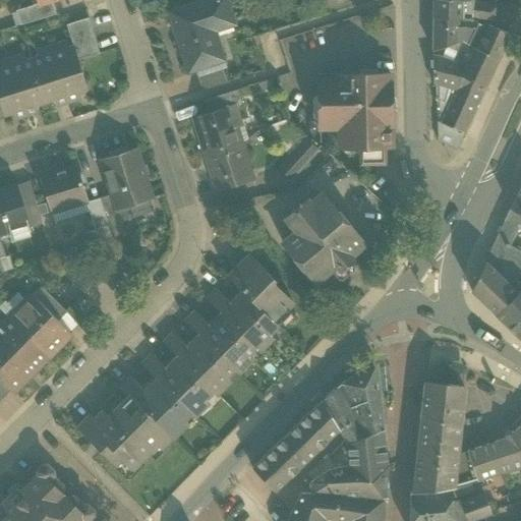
[(224,0),(210,0),(170,13),(188,71),(223,60),(212,29),(231,22),(224,0)]
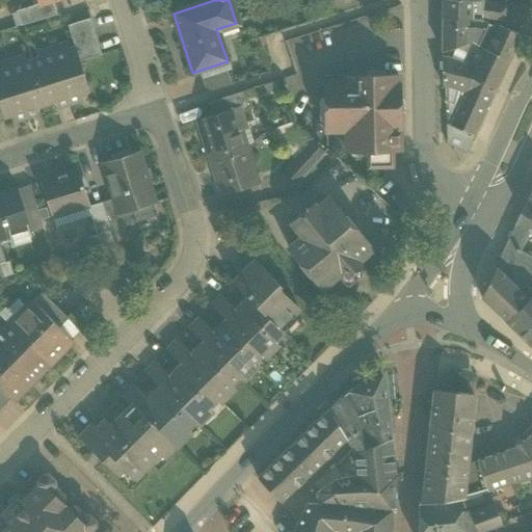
[(472,0),(471,0),(442,0),(442,18),(470,20),(472,20),(472,15),(472,0)]
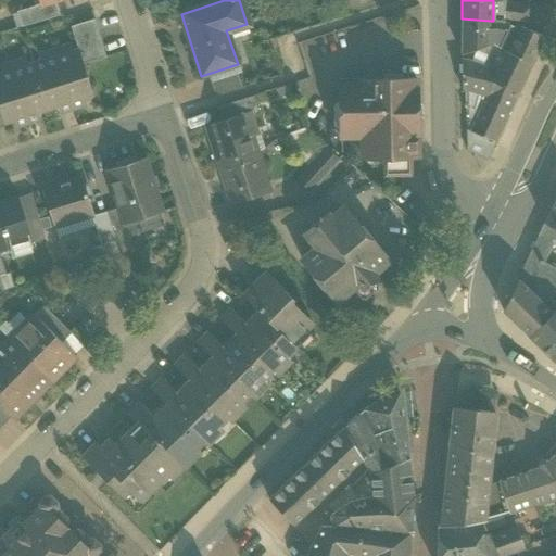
[(528,7),(498,0),(493,0),(493,15),(525,23),(528,7)]
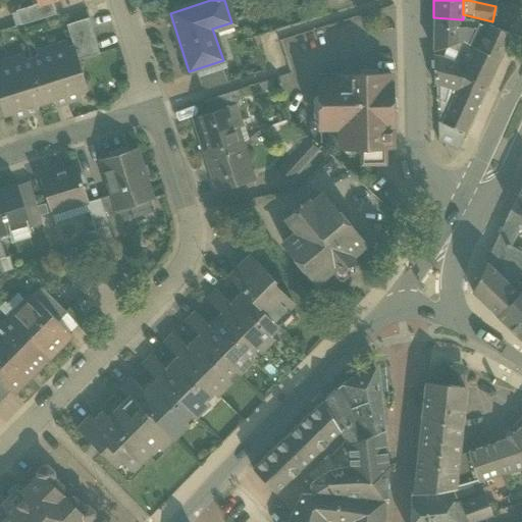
[(324,1),(298,9),(302,22),(328,14),(324,1)]
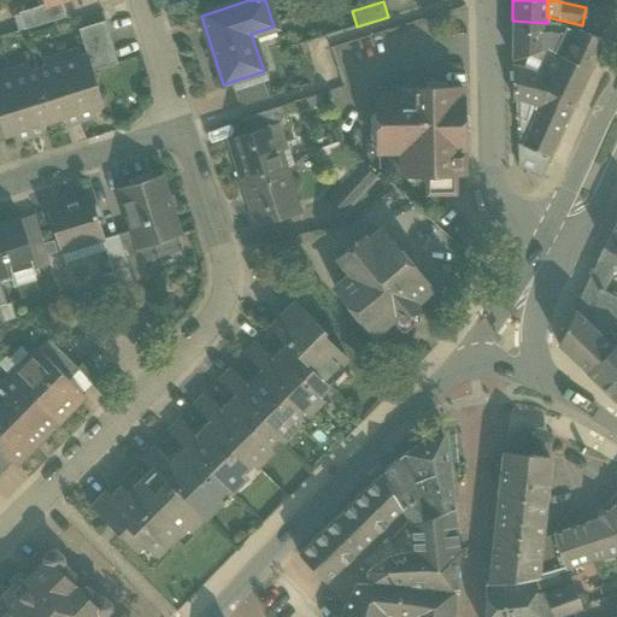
[(45,5),(18,13),(18,15),(13,17),(18,31),(65,17),(60,3),(46,7),(45,5)]
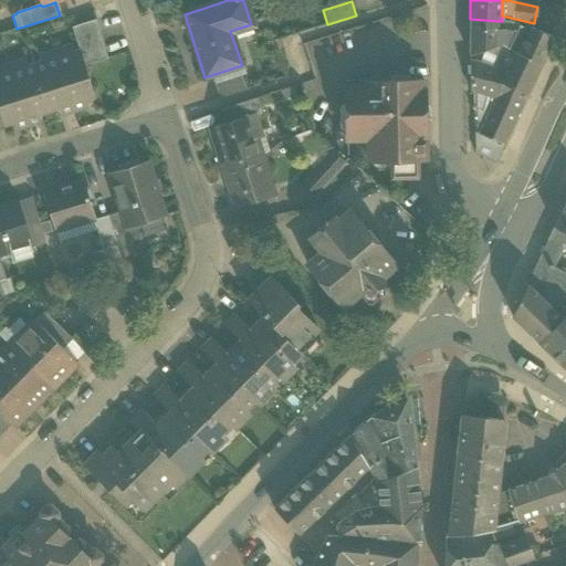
[(500,21),(470,19),(470,55),(483,51),(499,46),(499,30),(500,21)]
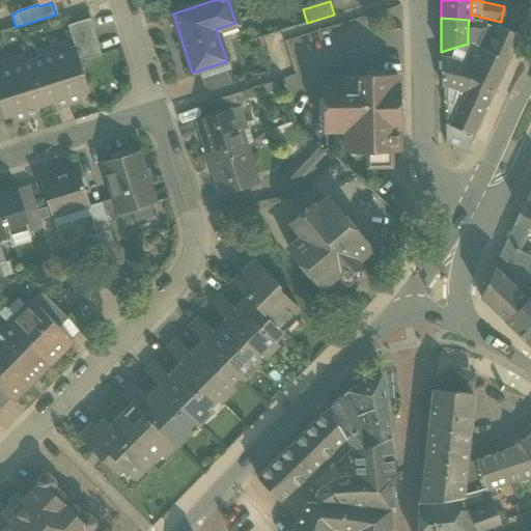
[(89,19),(68,26),(72,37),(93,31),(89,19)]
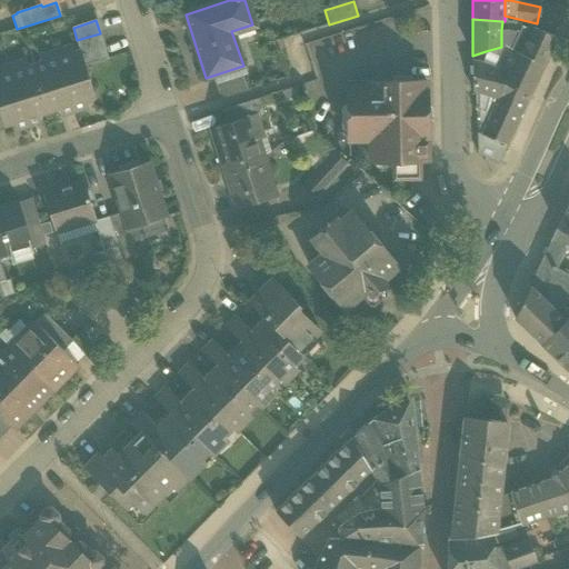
[(346,27),(346,40),(377,40),(377,27),(346,27)]
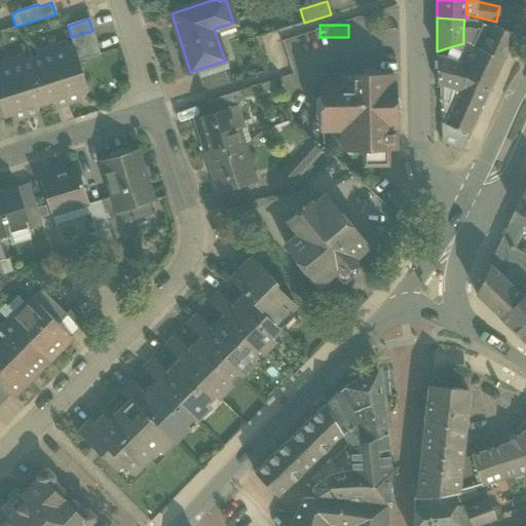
[(490,30),(481,26),(479,30),(472,45),(478,48),(482,50),(490,30)]
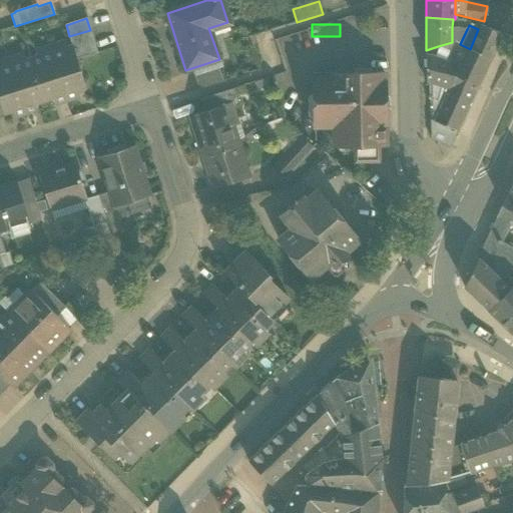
[(501,34),(480,26),(478,29),(470,49),(490,58),(501,34)]
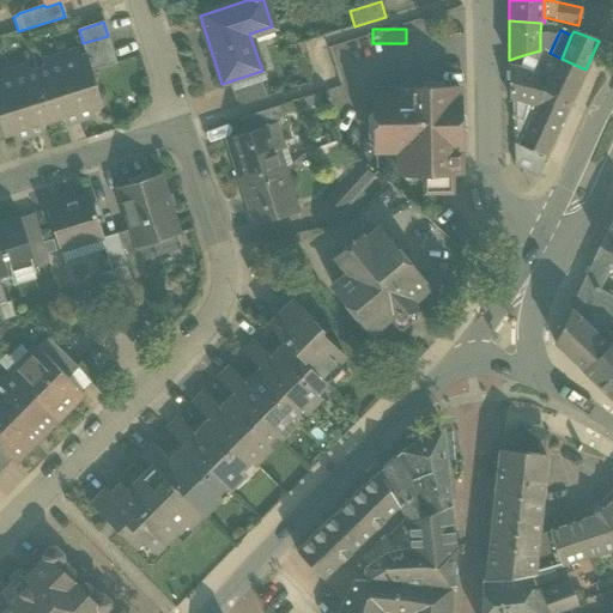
[(558,35),(540,32),(540,50),(544,49),(550,53),(558,35)]
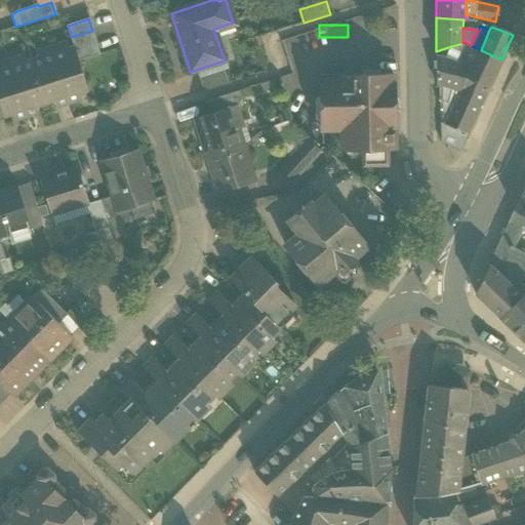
[(92,31),(71,37),(75,49),(96,42),(92,31)]
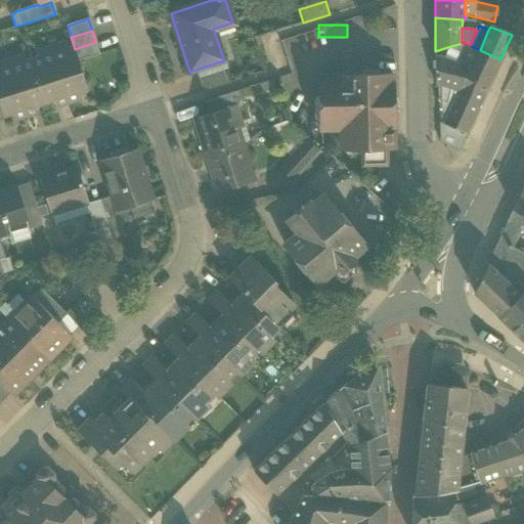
[(96,42),(75,49),(78,60),(99,53),(96,42)]
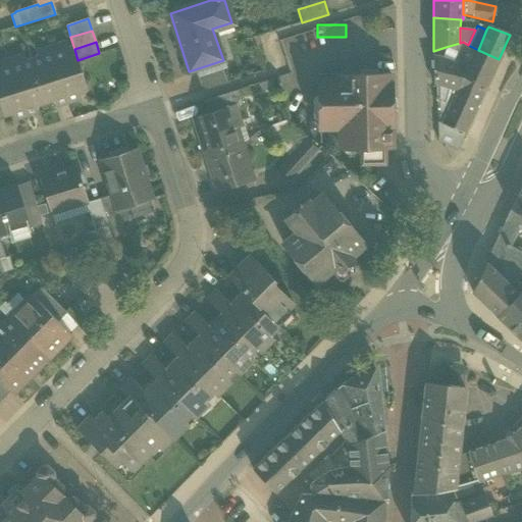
[(460,43),(446,47),(445,59),(455,63),(463,42),(460,43)]
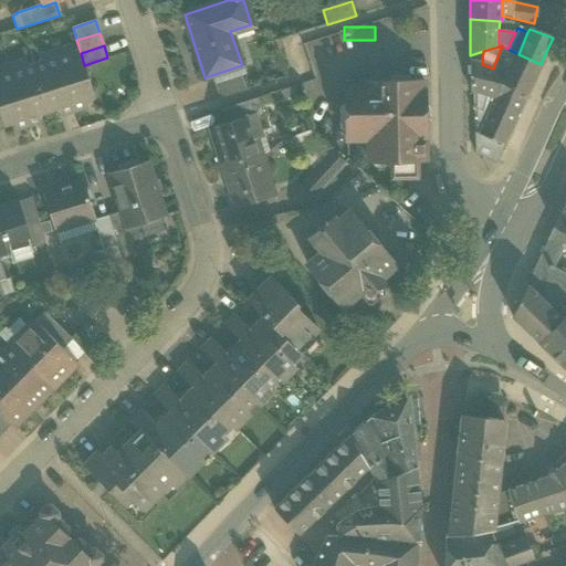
[(519,54),(514,52),(504,73),(505,73),(501,83),(526,94),(541,64),(519,54)]
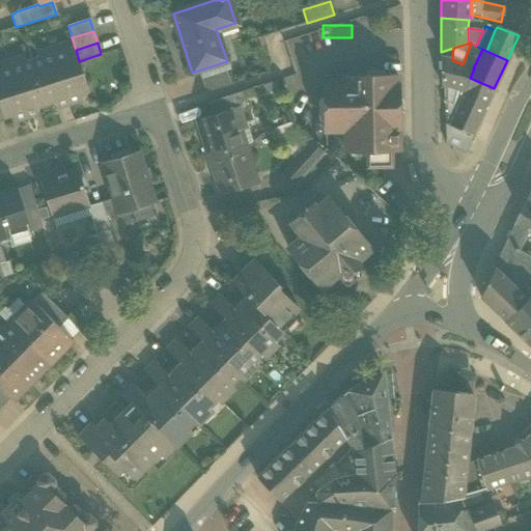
[(76,50),(54,56),(68,103),(82,99),(79,92),(88,89),(79,61),(76,50)]
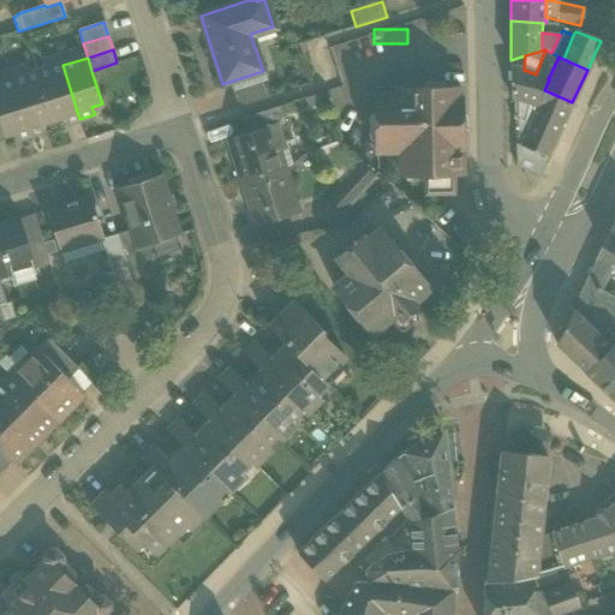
[(63,65),(37,73),(53,119),(61,117),(64,124),(79,119),(63,65)]
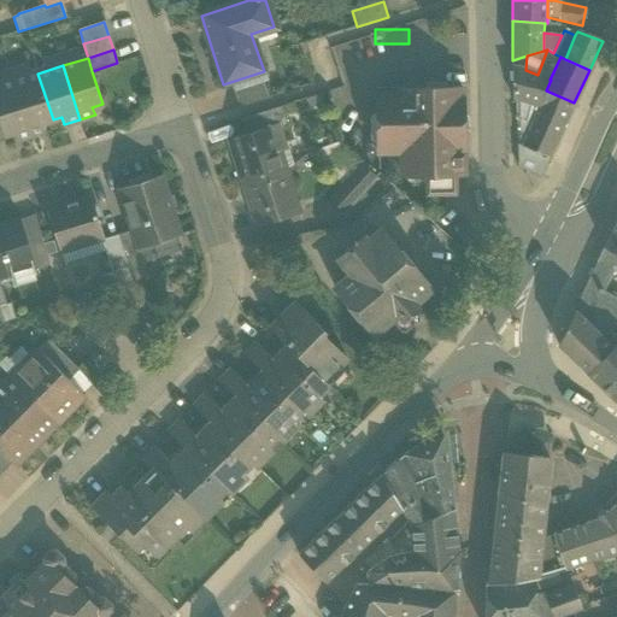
[(526,70),(519,68),(512,66),(513,100),(517,101),(516,113),(515,113),(516,144),(550,158),(574,103),(546,90),(551,80),(538,75),(526,70)]
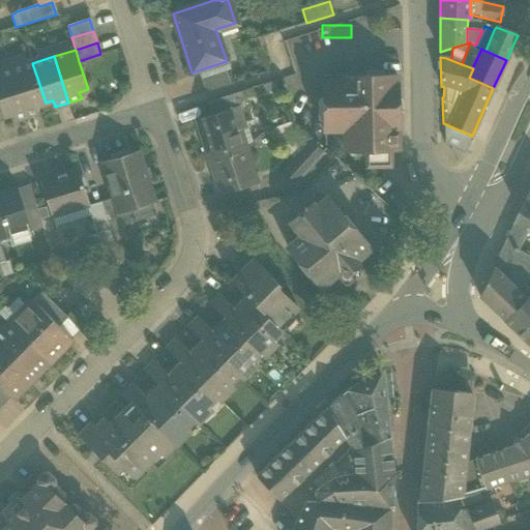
[(32,63),(11,69),(26,116),(39,112),(37,106),(46,102),(32,63)]
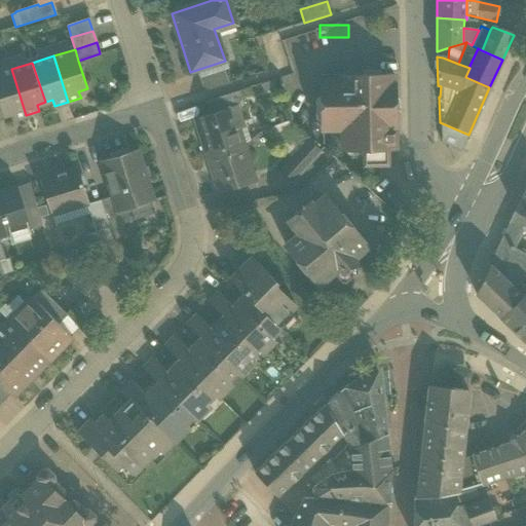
[(11,69),(0,72),(0,106),(3,115),(4,115),(11,113),(13,119),(26,115),(11,69)]
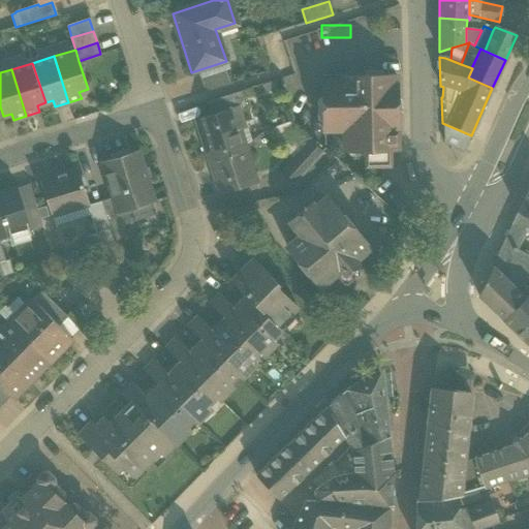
[(225,71),(199,79),(204,92),(229,84),(225,71)]
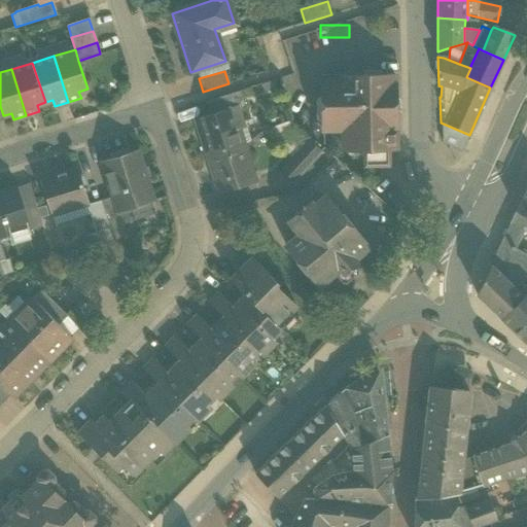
[(394,75),(342,76),(342,80),(321,80),(322,130),(343,130),(343,150),(363,150),(364,166),(389,166),(388,149),(395,149),(395,127),(396,127),(395,85),(394,85),(394,75)]
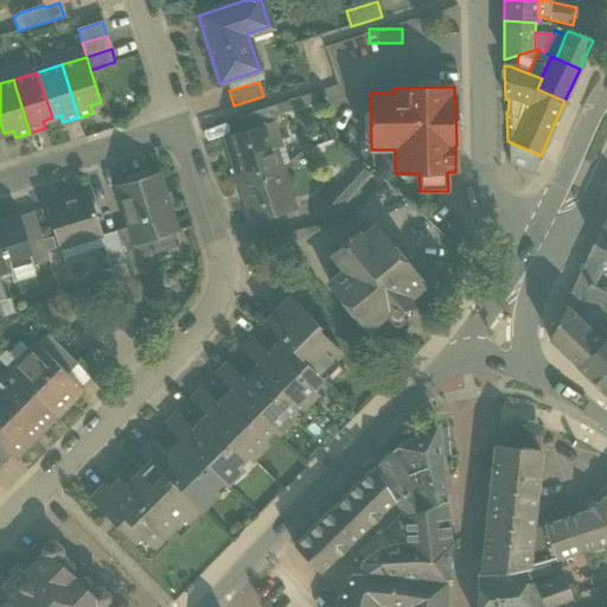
[(278,104),(236,117),(241,133),(272,123),(273,128),(280,126),(282,121),(278,104)]
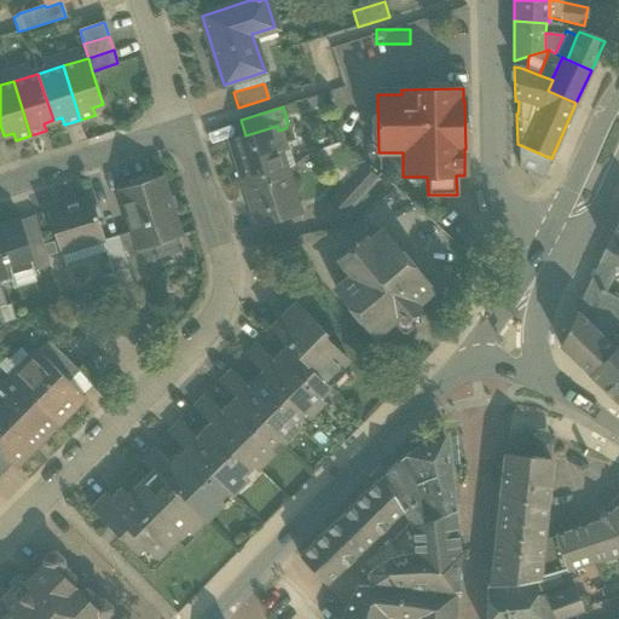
[(246,136),(230,140),(244,184),(285,171),(279,151),(283,145),(278,131),(277,126),(246,136)]
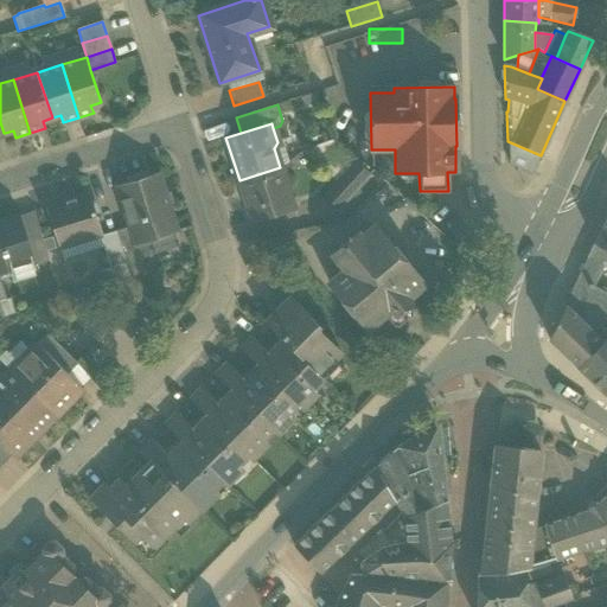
[(541,155),(508,141),(509,165),(532,174),(541,155)]
